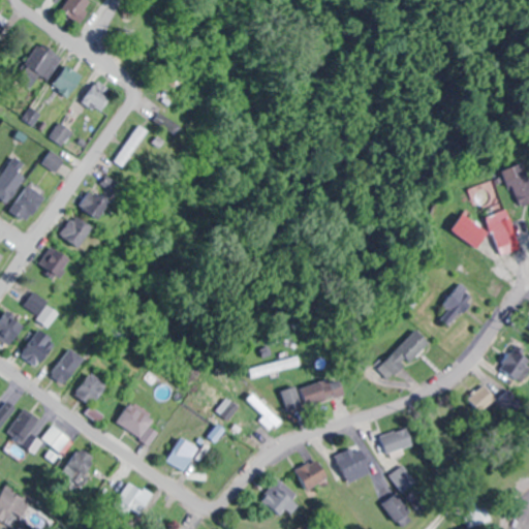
[(30,88),(40,73),(44,76),(57,58),(37,44),(14,76),(30,88)]
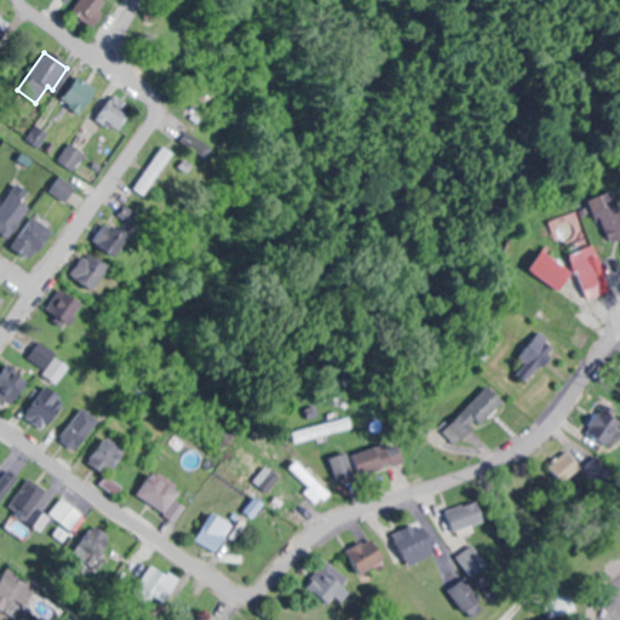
[(61,98),(78,113),(97,91),(80,76),(61,98)]
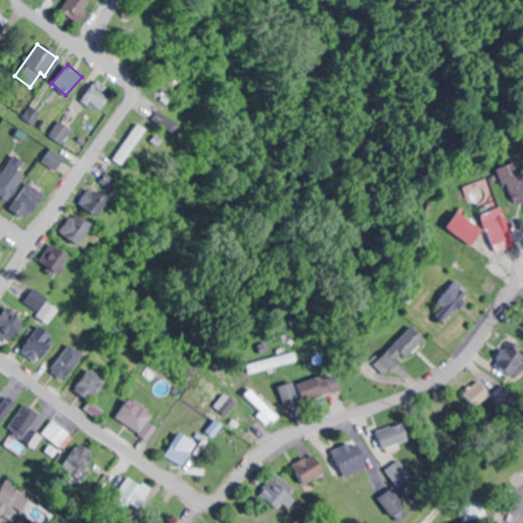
[(99,110),(112,92),(95,79),(81,98),(99,110)]
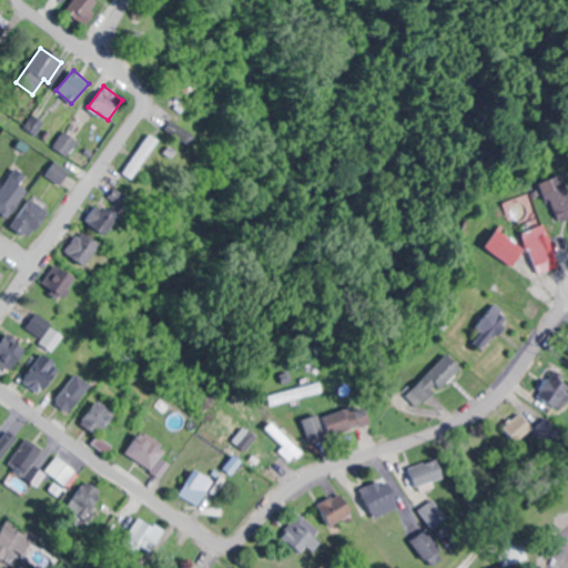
[(78,141),(63,130),(51,145),(67,156),(78,141)]
